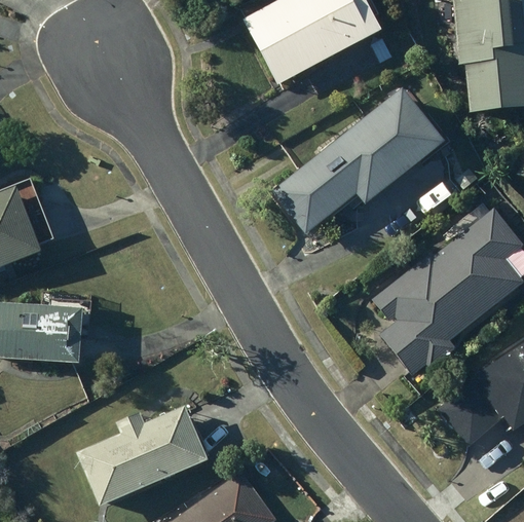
[(277,0),(242,20),(277,84),(379,29),(363,0),(277,0)]
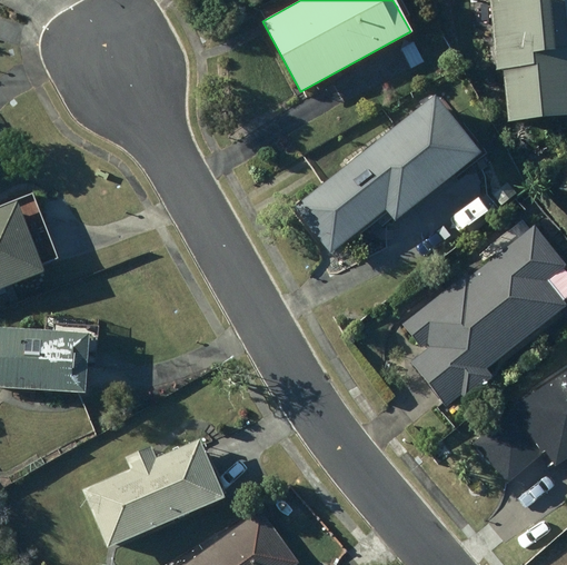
[(488,0),(494,45),(486,45),(489,79),(505,77),(509,121),(566,116),(566,50),(561,0),(488,0)]
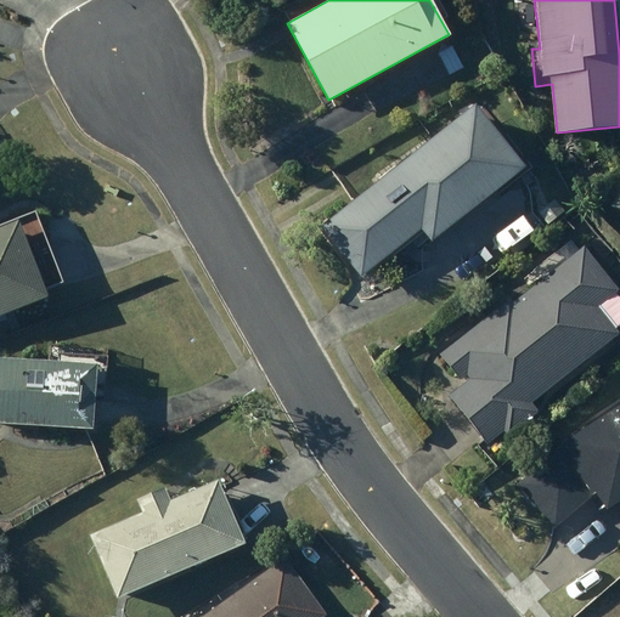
[(439,215),(441,219),(447,226),(528,163),(480,105),(441,136),(422,152),(405,165),(333,222),(370,270),(389,255),(439,215)]
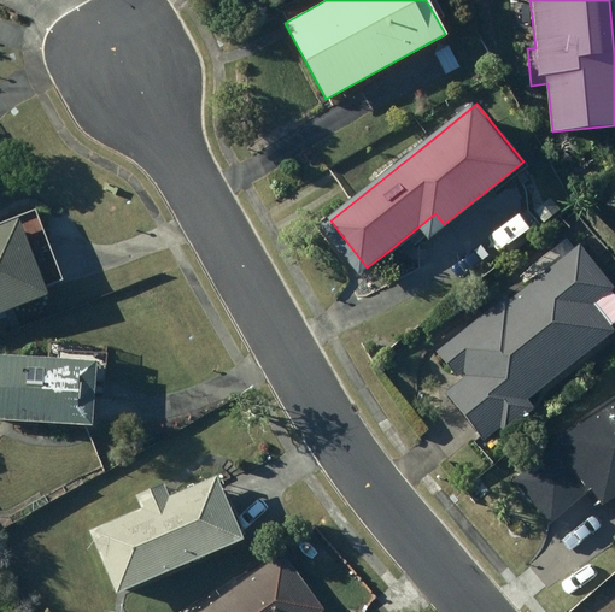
[(0,312),(45,295),(16,221),(0,225),(0,312)]
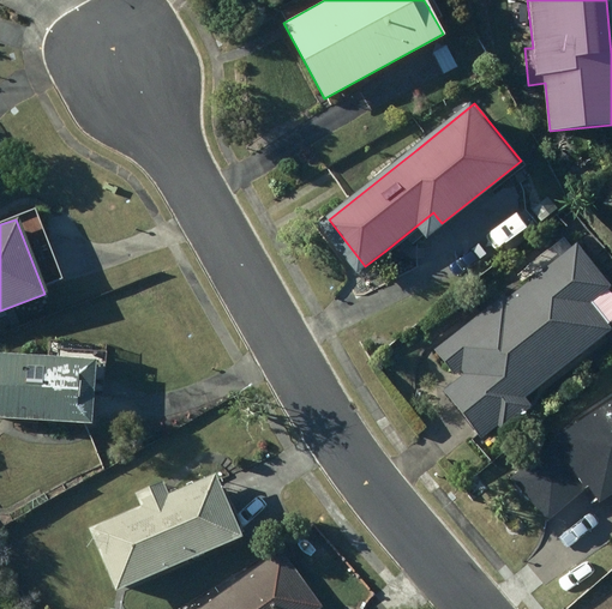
[(465,372),(444,387),(481,436),(498,423),(502,429),(532,406),(525,397),(610,330),(589,303),(610,288),(576,245),(508,297),(504,293),(433,347),(454,372),(461,367),(465,372)]
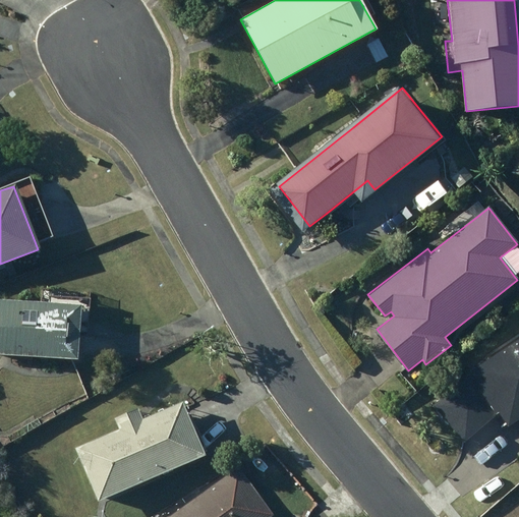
[(0,298),(0,353),(76,360),(80,305),(0,298)]
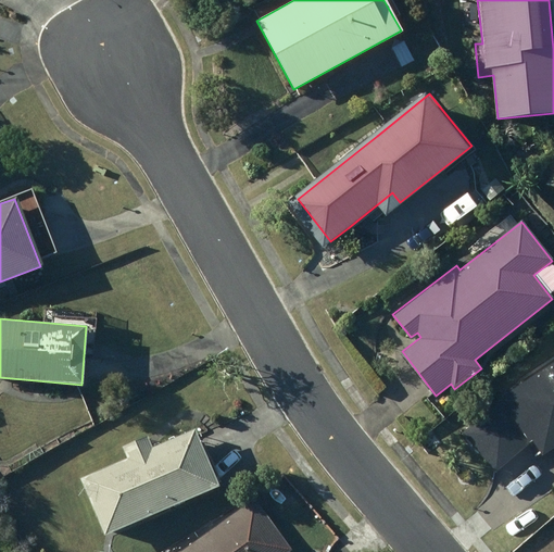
[(553,362),(501,397),(462,428),(495,469),(531,441),(541,456),(553,448),(553,362)]
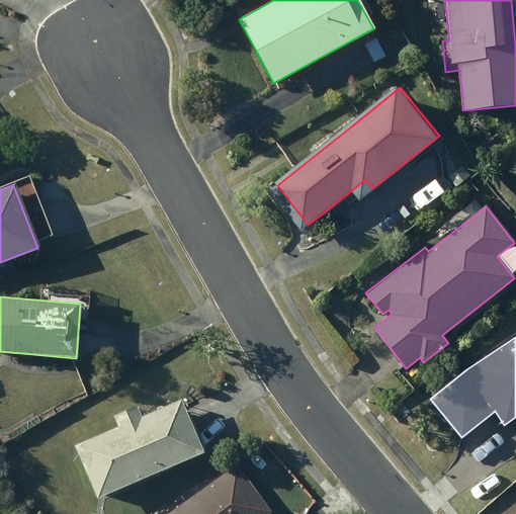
[(113,416),(118,426),(74,445),(96,498),(202,454),(180,401),(142,417),(137,406),(113,416)]
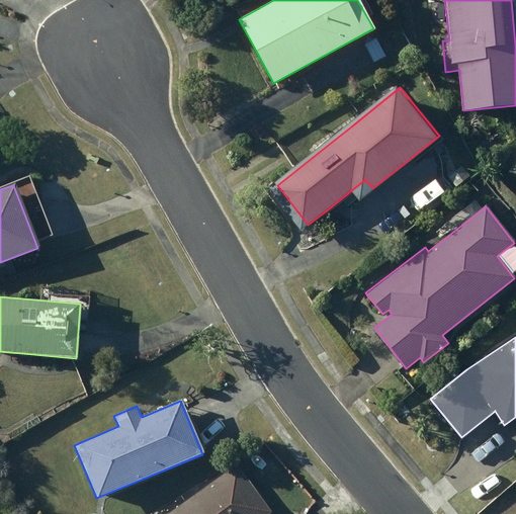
[(237,462),(165,513),(266,513),(271,511),(237,462)]
